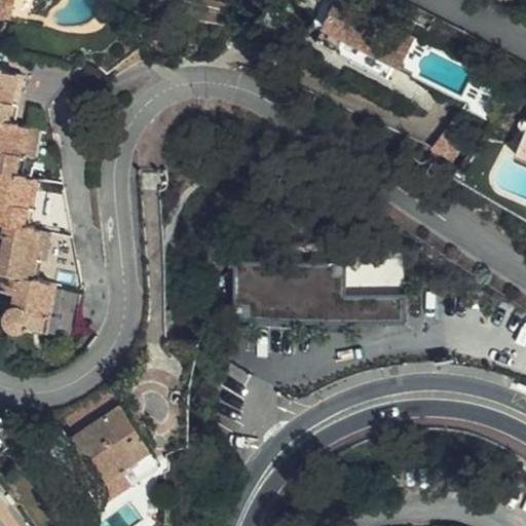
[(17,0),(4,0),(1,22),(14,24),(17,0)]
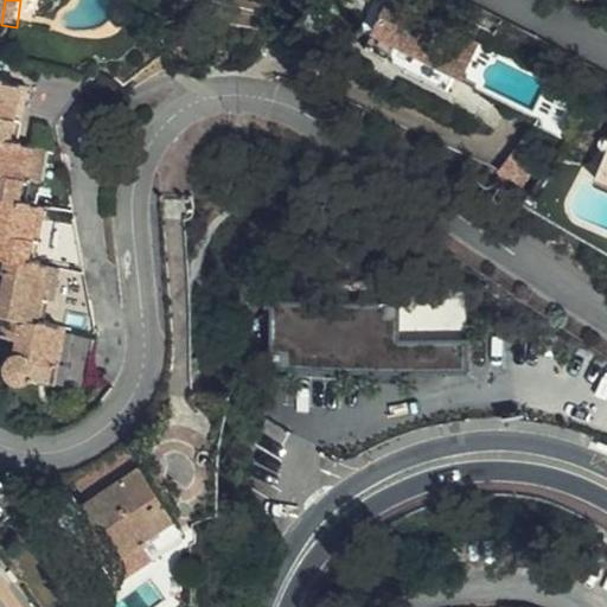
[(370,29),(452,72),(458,75),(475,43),(420,14),(421,11),(403,1),(401,4),(395,0),(381,0),(366,27),(370,29)]
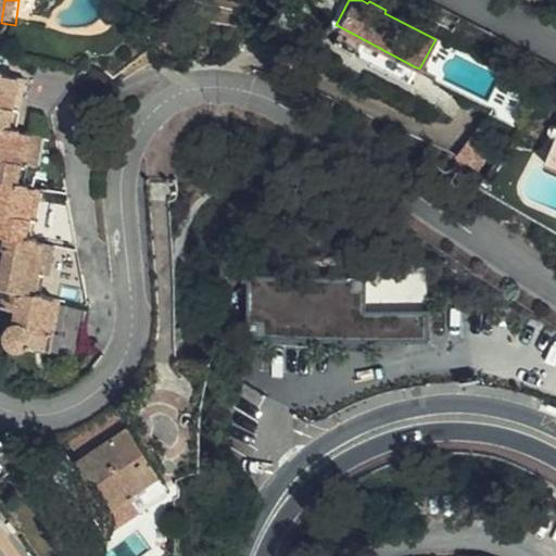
[(406,83),(414,66),(339,26),(330,42),(406,83)]
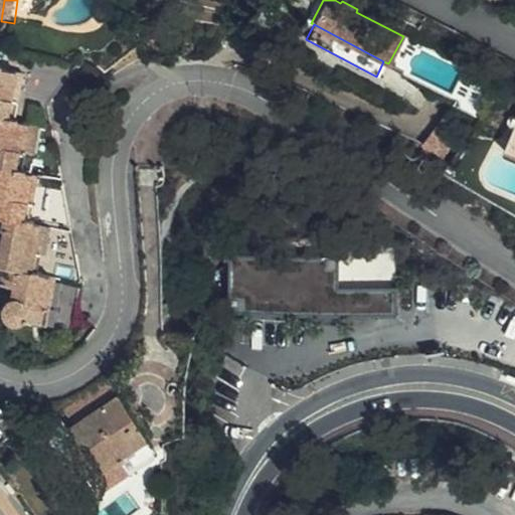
[(19,76),(0,71),(0,121),(9,124),(9,121),(13,102),(19,76)]
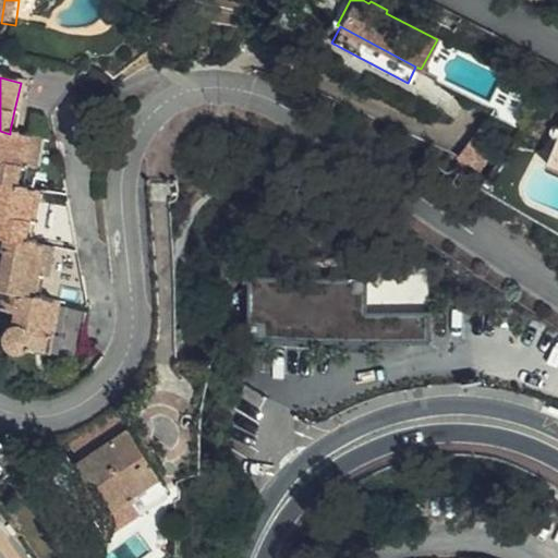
[(52,117),(14,110),(10,131),(57,140),(52,117)]
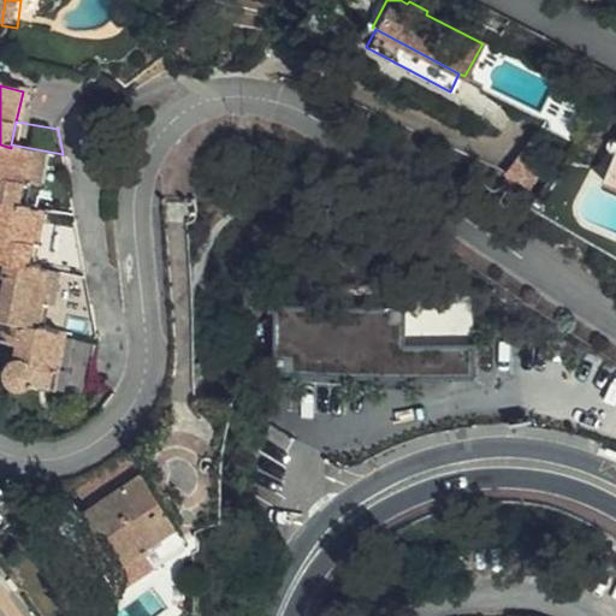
[(508,160),(538,177),(555,152),(522,136),(508,160)]
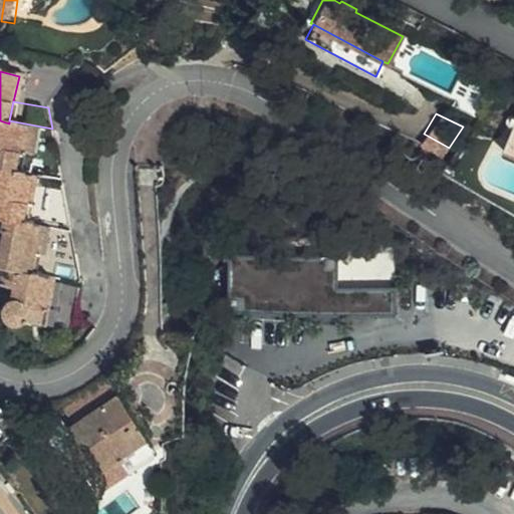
[(9,123),(0,120),(0,170),(16,174),(19,154),(33,156),(34,147),(57,152),(52,129),(9,120),(9,123)]
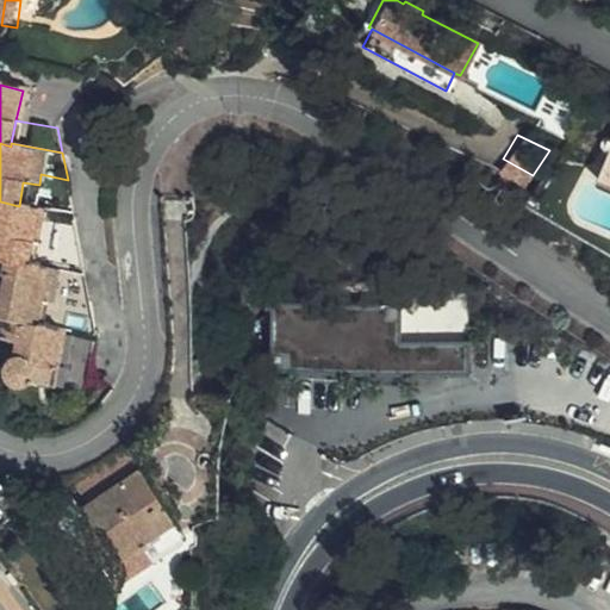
[(609,145),(599,179),(609,182),(609,145)]
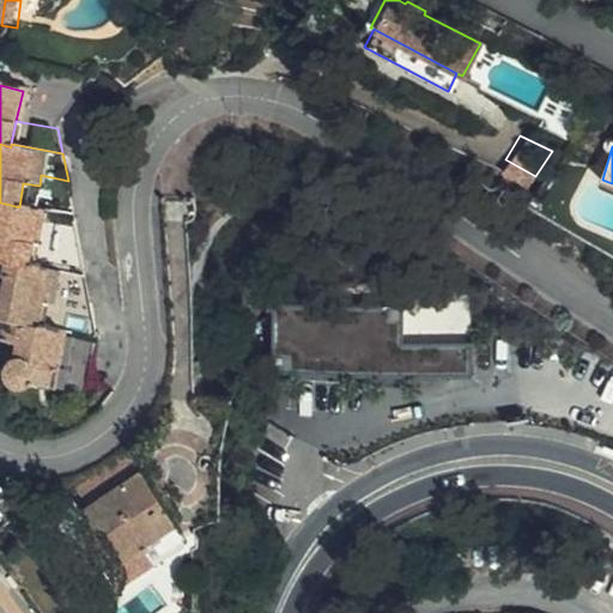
[(19,207),(0,202),(0,262),(10,265),(28,269),(29,266),(37,224),(40,210),(19,207)]
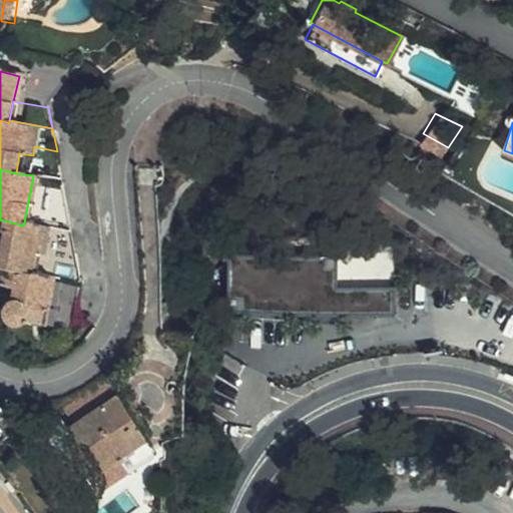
[(65,193),(31,187),(24,222),(72,232),(72,230),(65,193)]
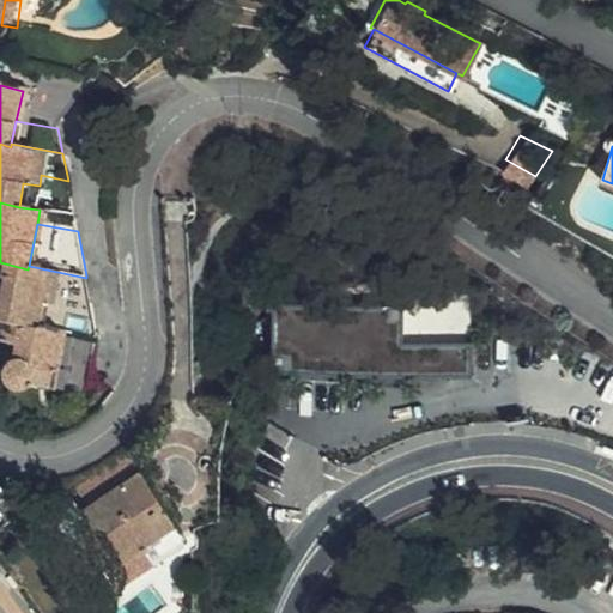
[(28,269),(10,265),(0,321),(7,322),(41,328),(42,319),(86,327),(82,305),(86,278),(29,266),(28,269)]
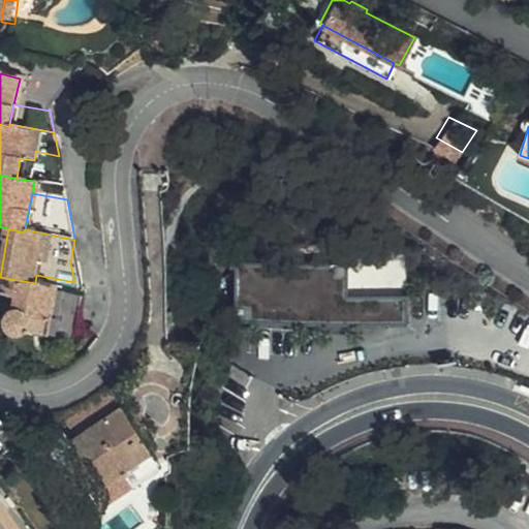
[(351,262),(235,263),(235,322),(412,320),(411,292),(351,293),(351,262)]
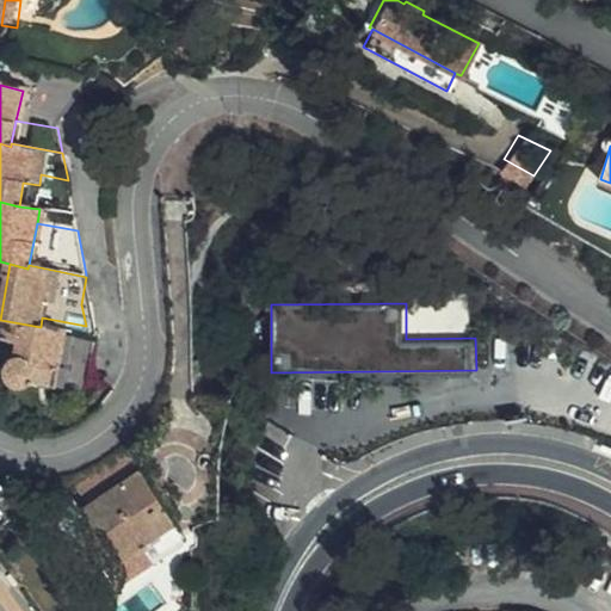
[(41,327),(7,321),(5,341),(22,344),(19,359),(11,364),(10,370),(10,376),(13,381),(17,382),(25,382),(57,388),(60,374),(90,380),(97,338),(41,327)]
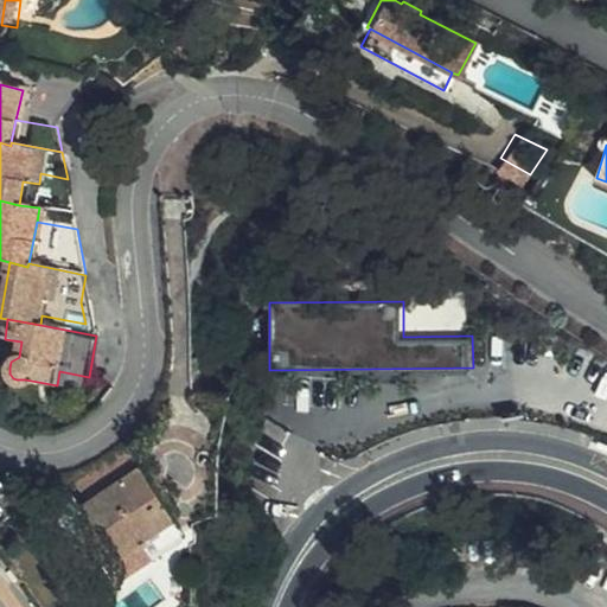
[(146,538),(158,554),(190,530),(141,465),(85,506),(102,531),(90,541),(109,566),(146,538)]
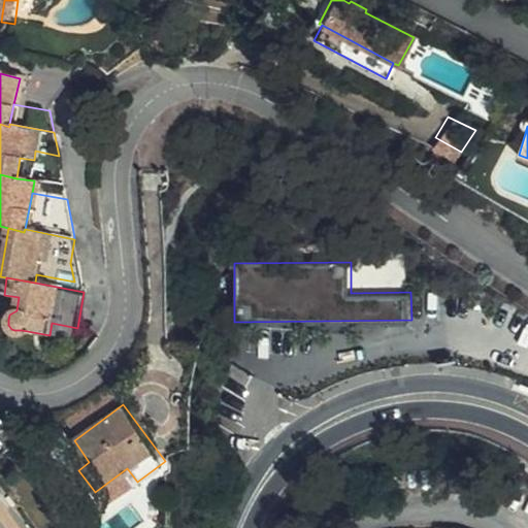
[(46,418),(38,425),(46,438),(57,432),(46,418)]
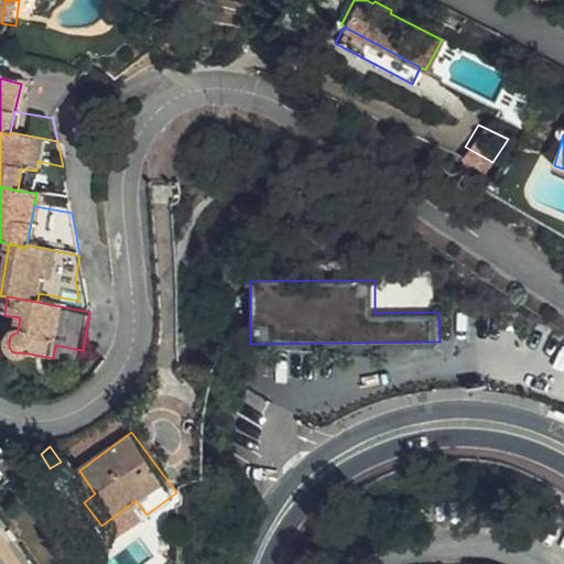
[(112,540),(147,514),(136,500),(101,525),(112,540)]
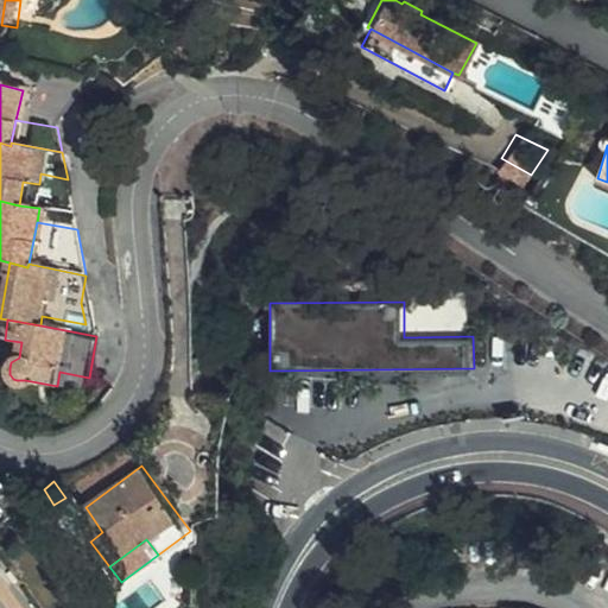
[(0,607),(38,607),(0,558),(0,607)]
